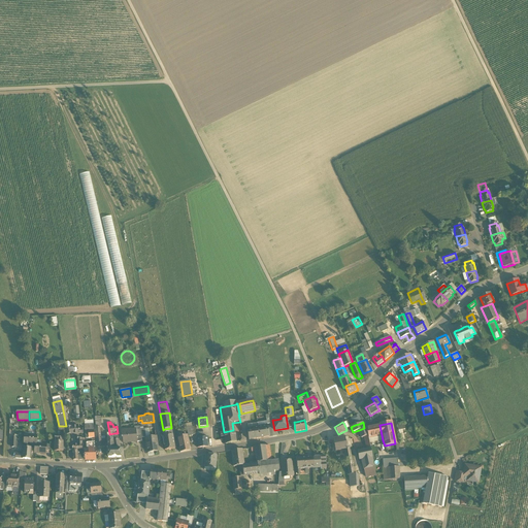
[(267,425),(267,426),(258,427),(260,438),(269,437),(267,425)]
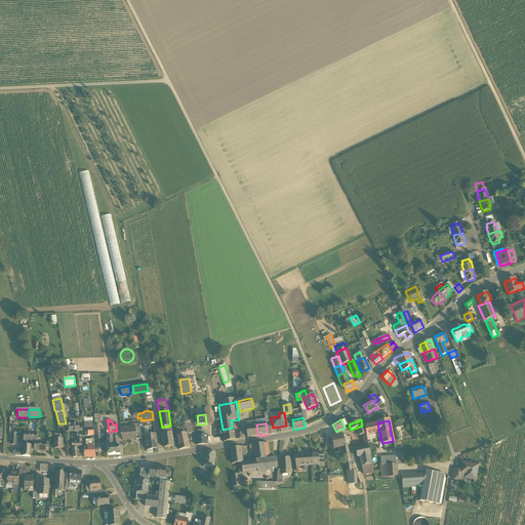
[(373,435),(379,433),(377,422),(371,425),(373,435)]
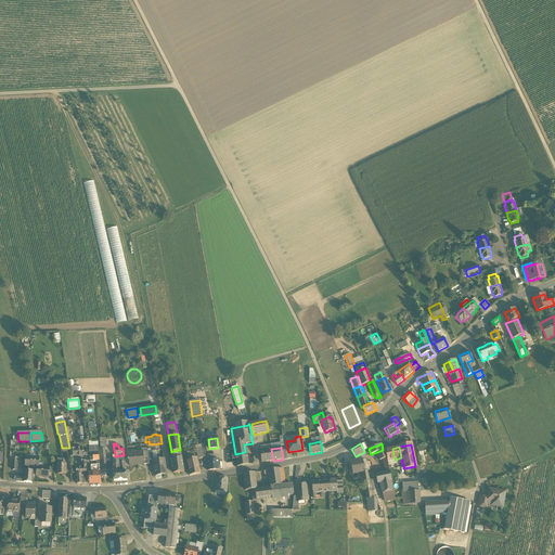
[(82,448),(75,449),(75,456),(87,455),(87,451),(82,451),(82,448)]
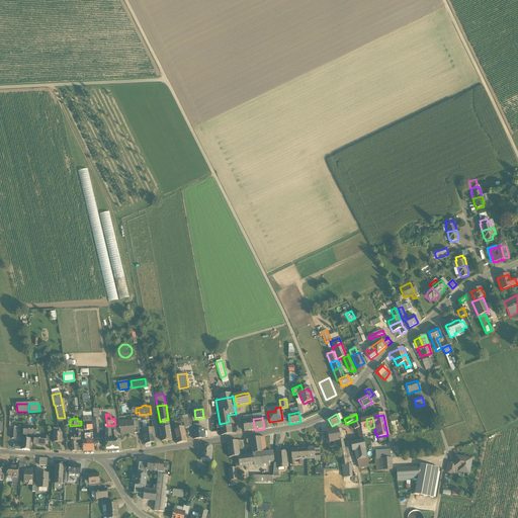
[(84,430),(92,430),(92,418),(83,418),(84,430)]
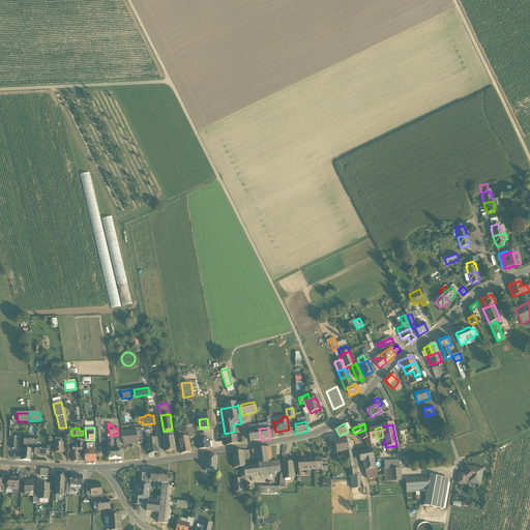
[(259,429),(258,429),(249,430),(248,431),(249,442),(261,440),(259,429)]
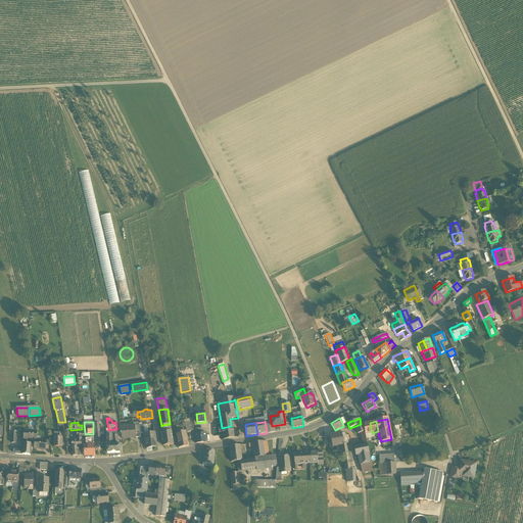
[(365,434),(372,433),(370,423),(363,424),(365,431),(365,434)]
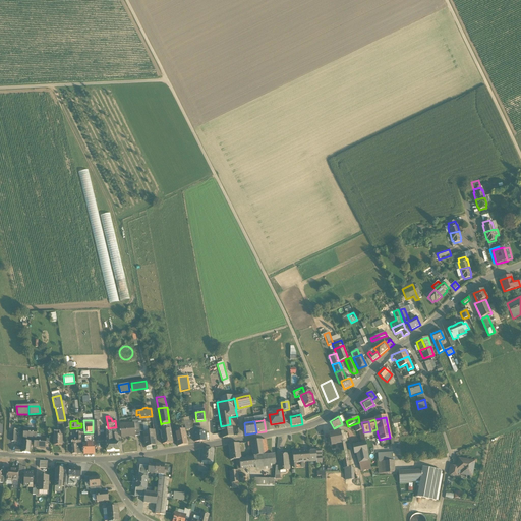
[(359,431),(362,443),(365,442),(364,438),(363,432),(363,429),(360,422),(359,422),(354,424),(356,432),(359,431)]
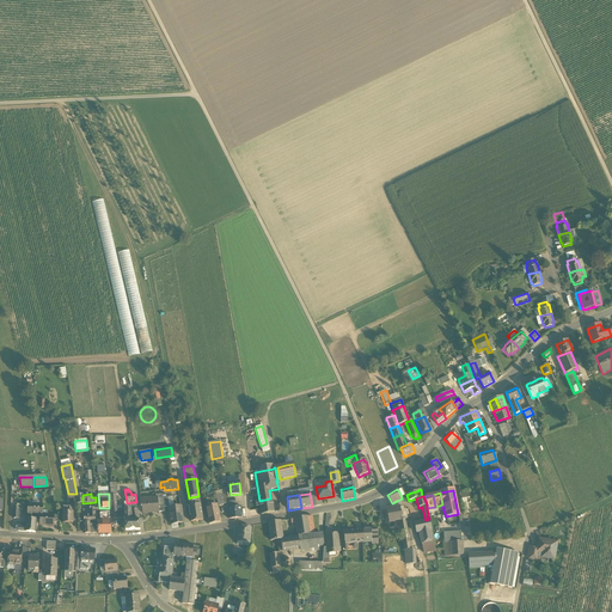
[(142,507),(142,514),(150,513),(150,512),(159,510),(159,506),(158,499),(155,499),(152,499),(140,500),(141,507),(142,507)]
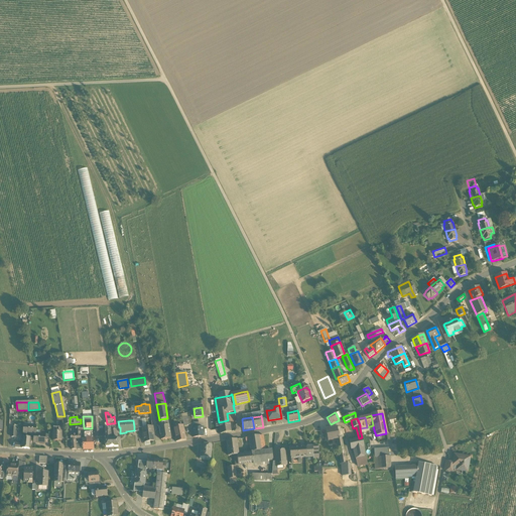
[(229,420),(228,420),(219,422),(221,434),(231,432),(229,420)]
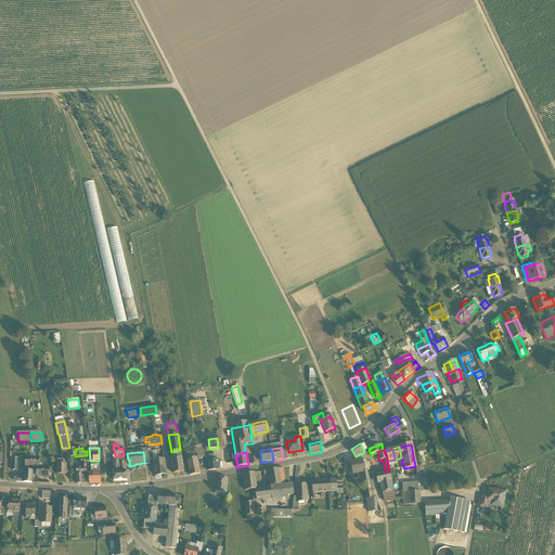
[(25,466),(37,467),(38,467),(38,463),(39,459),(26,457),(25,466)]
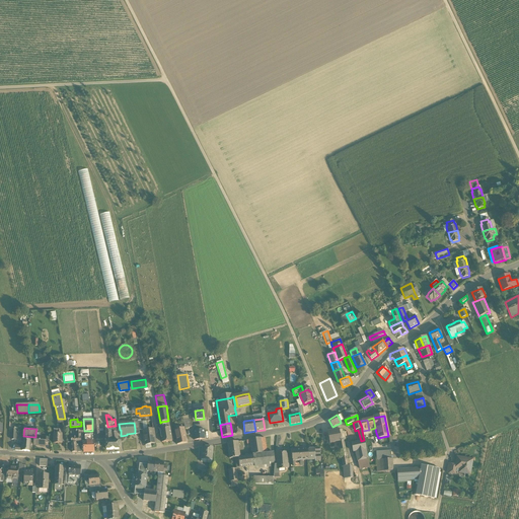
[(159,429),(162,443),(172,441),(169,428),(162,429),(161,429),(159,429)]
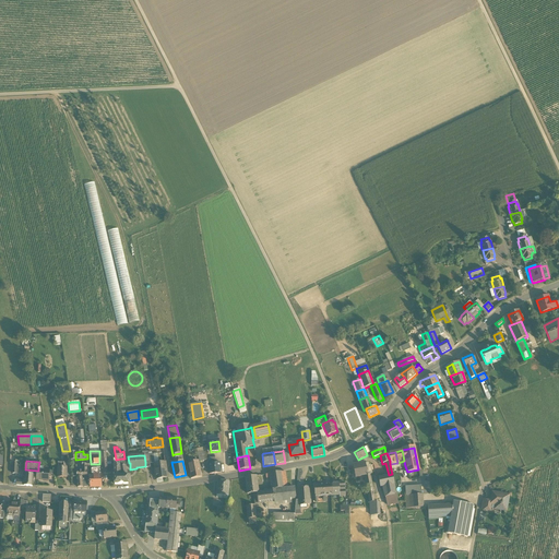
[(188,463),(191,478),(202,477),(199,461),(188,463)]
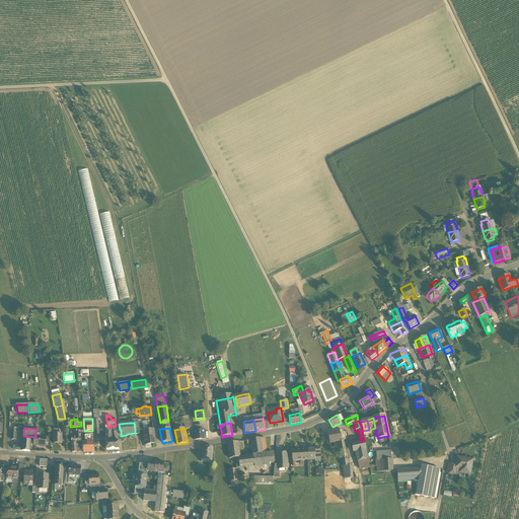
[(53,435),(54,444),(59,444),(59,443),(62,443),(62,435),(58,435),(58,433),(59,433),(59,430),(53,430),(54,435),(53,435)]
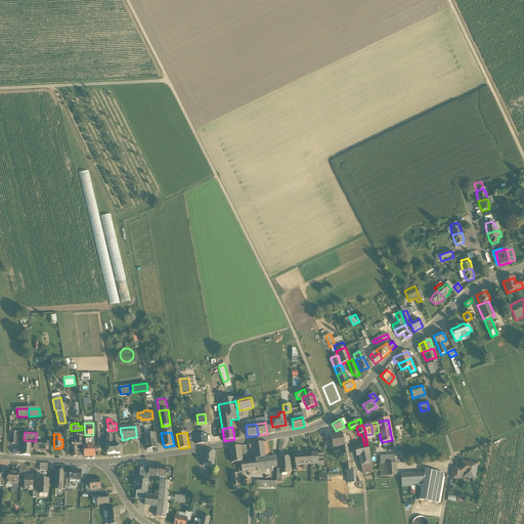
[(72,447),(81,446),(82,446),(81,441),(81,436),(81,435),(78,435),(78,434),(77,434),(76,435),(76,436),(77,436),(77,441),(72,441),(72,447)]
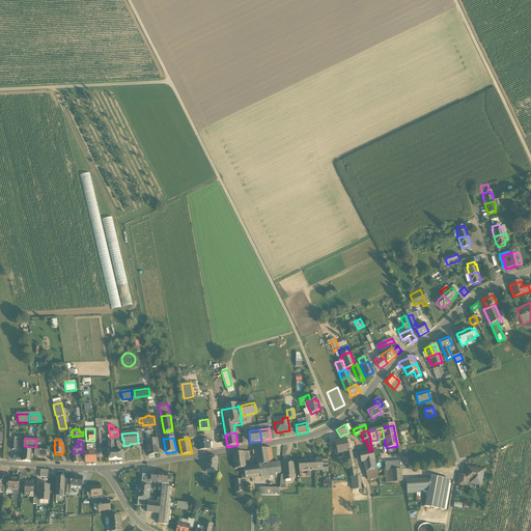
[(146,441),(148,455),(155,454),(159,454),(157,440),(151,441),(147,441),(146,441)]
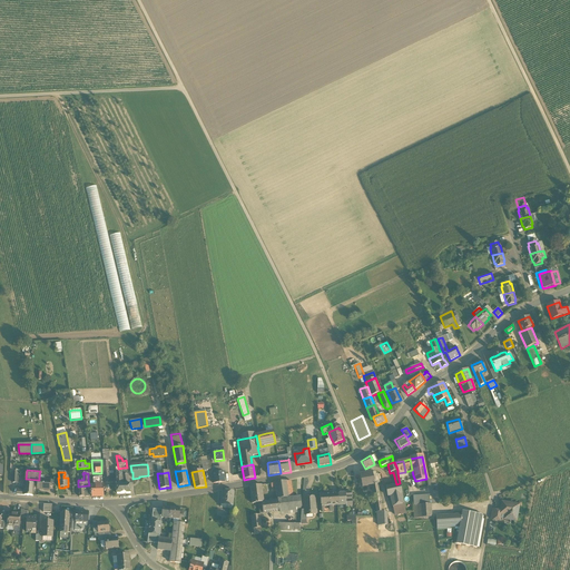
[(213,472),(213,483),(225,482),(224,472),(219,472),(213,472)]
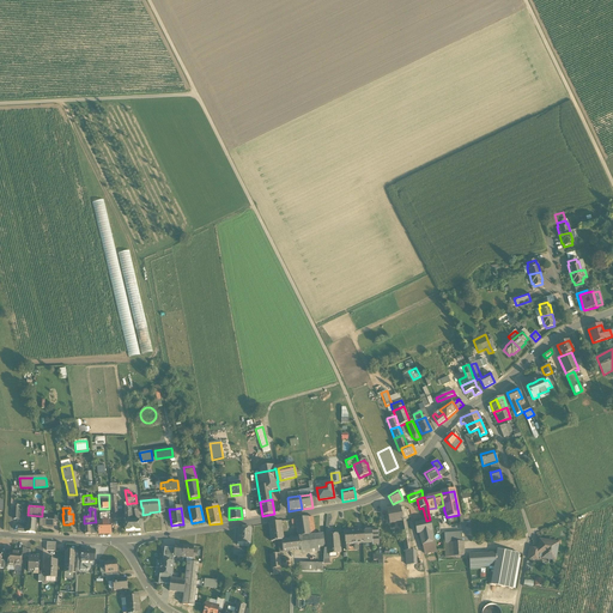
[(387,510),(389,523),(400,522),(402,521),(400,508),(387,510)]
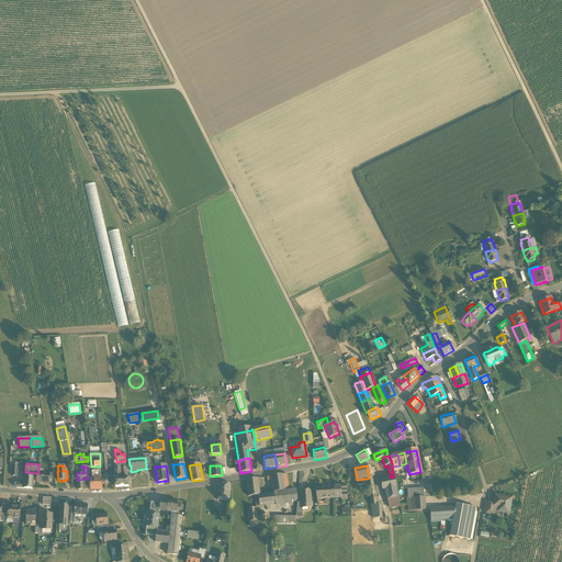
[(115,470),(115,487),(128,486),(128,478),(126,469),(123,470),(115,470)]
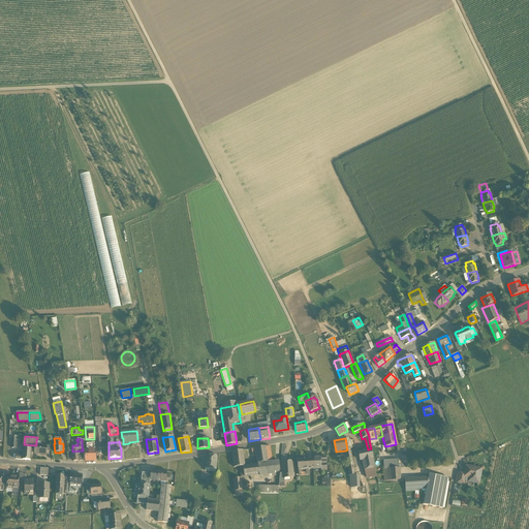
[(86,461),(96,461),(95,449),(94,443),(87,443),(87,445),(87,450),(87,452),(85,452),(86,461)]
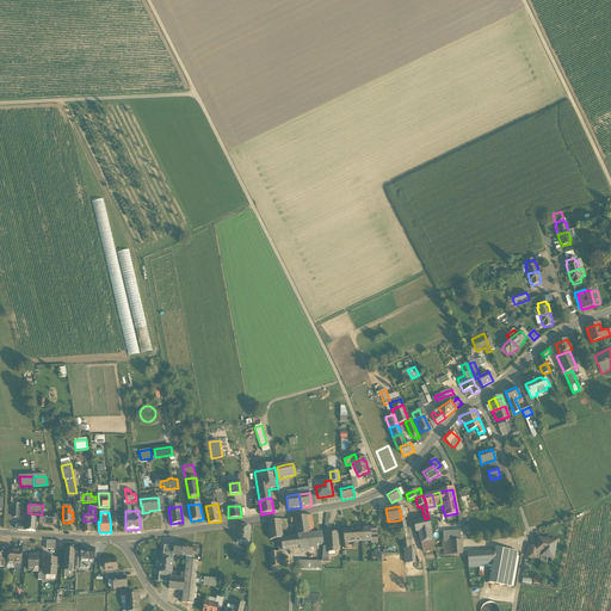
[(48,514),(42,514),(41,514),(41,524),(53,525),(53,522),(54,516),(48,514)]
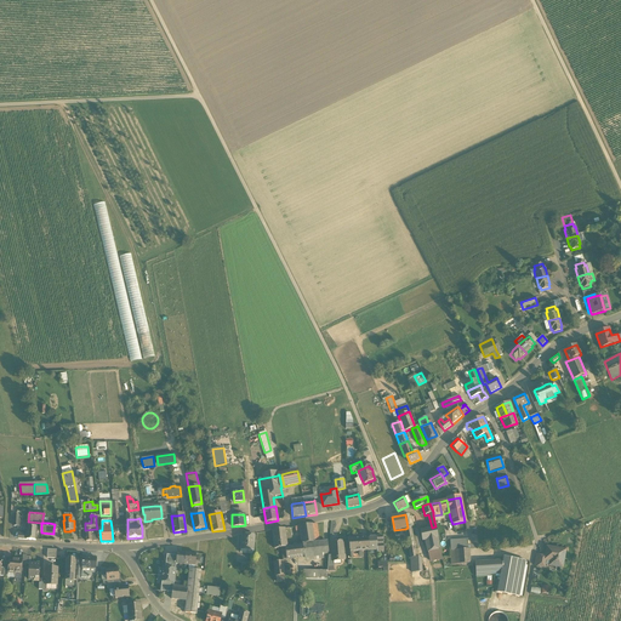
[(301,531),(302,543),(314,542),(312,525),(300,527),(301,531)]
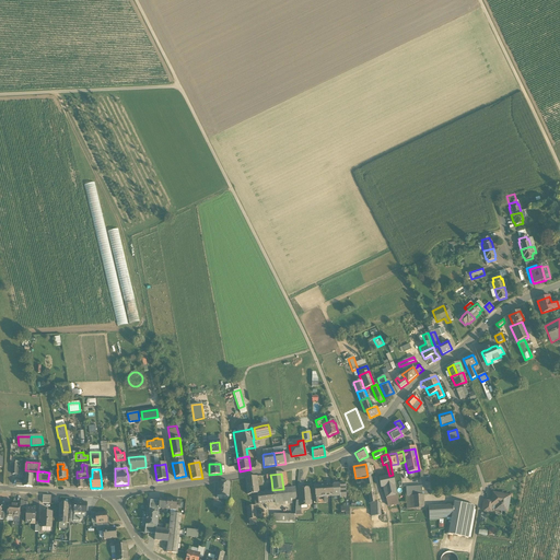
[(16,487),(33,488),(34,476),(24,475),(24,480),(16,479),(16,487)]
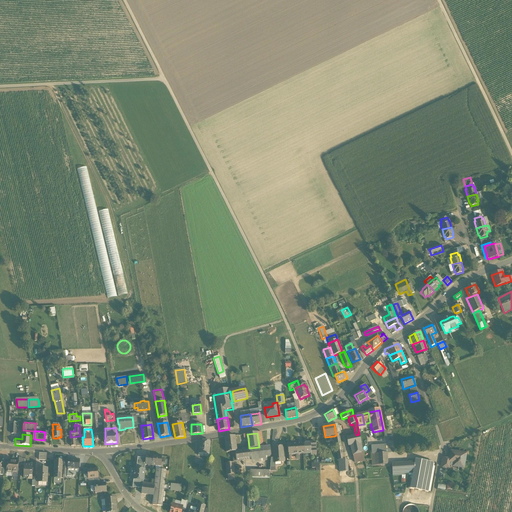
[(348,446),(350,446),(361,444),(359,434),(356,435),(347,437),(348,446)]
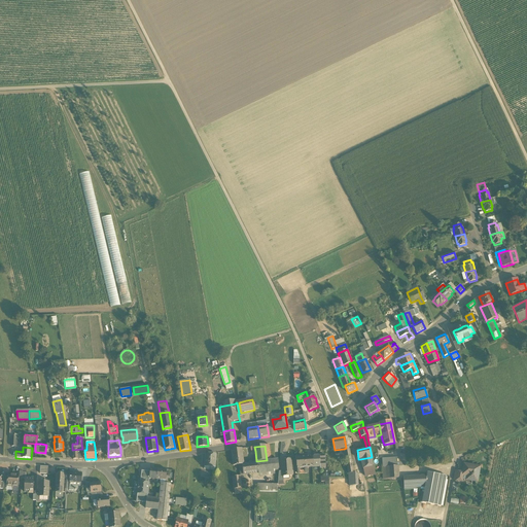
[(344,449),(348,473),(353,472),(349,448),(346,448),(344,449)]
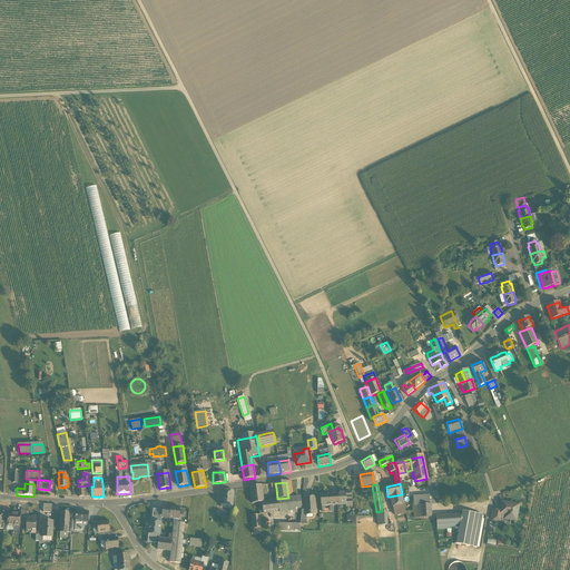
[(89,497),(88,485),(78,487),(79,497),(89,497)]
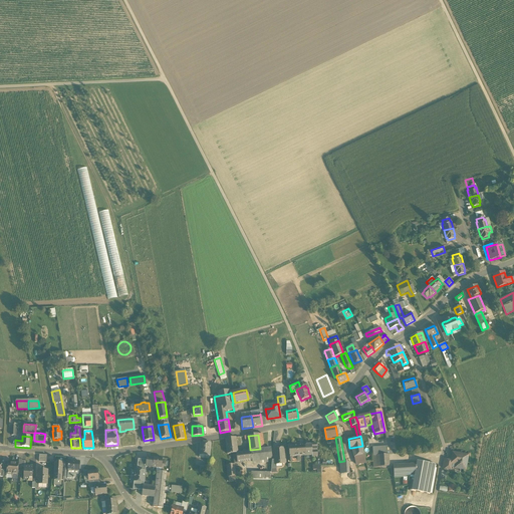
[(226,439),(227,455),(233,454),(238,453),(236,438),(226,439)]
